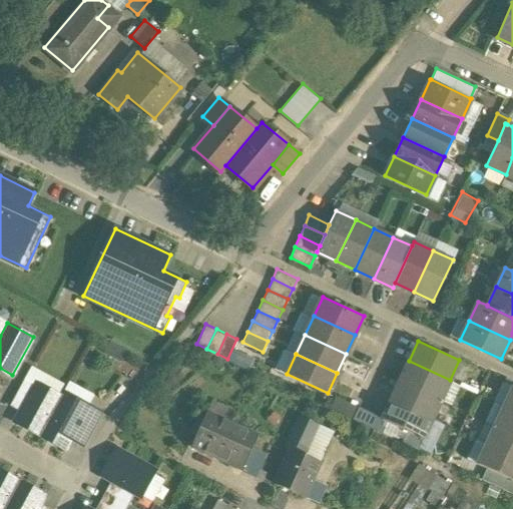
[(450,380),(409,361),(400,380),(441,399),(450,380)]
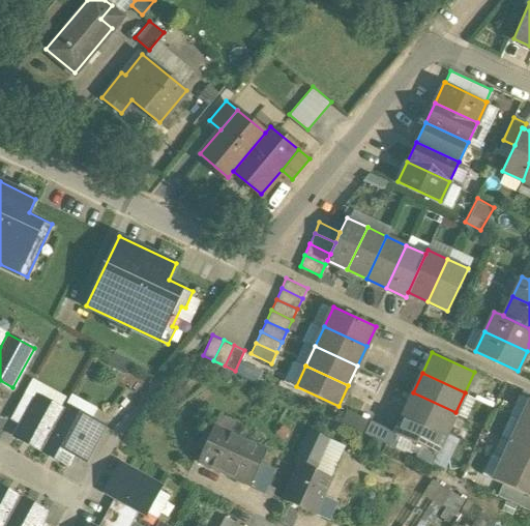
[(22,424),(37,396),(27,390),(11,418),(22,424)]
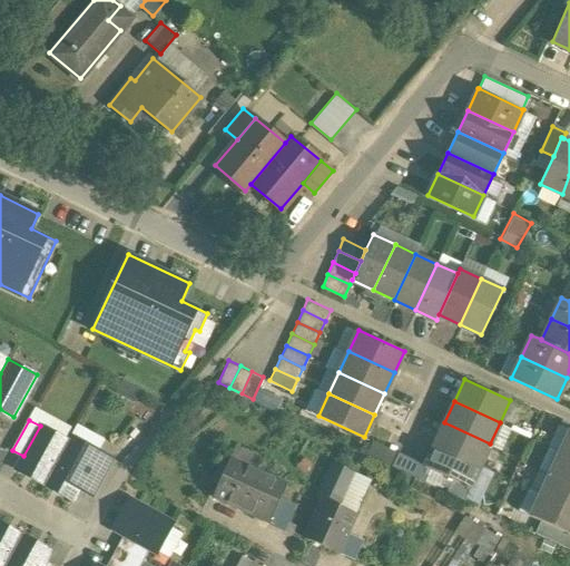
[(490,443),(444,422),(434,443),(480,465),(490,443)]
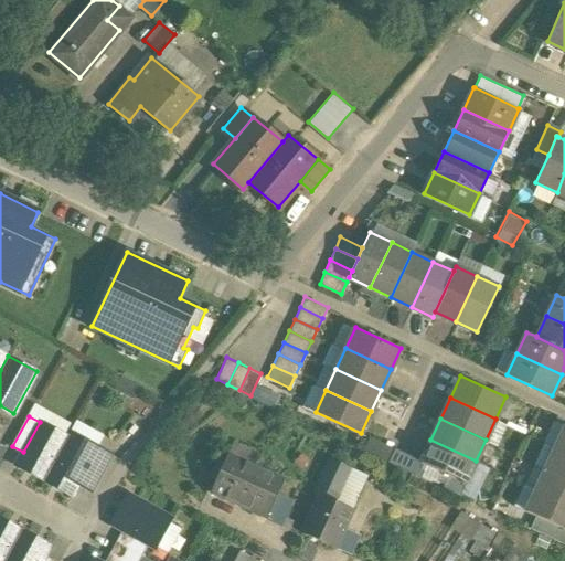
[(44,478),(67,437),(40,422),(23,452),(17,463),(44,478)]
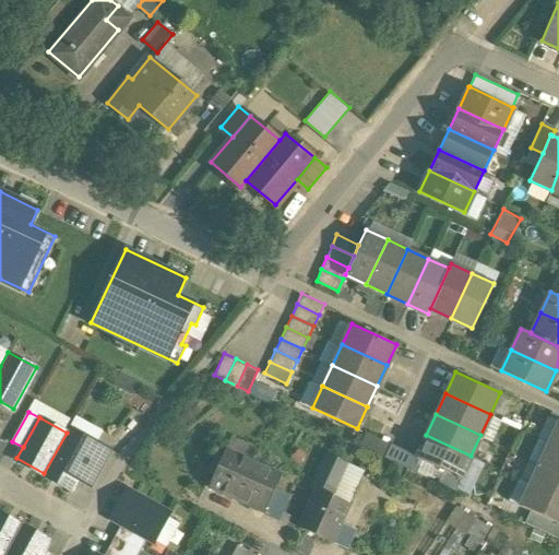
[(558,421),(549,443),(558,446),(558,421)]
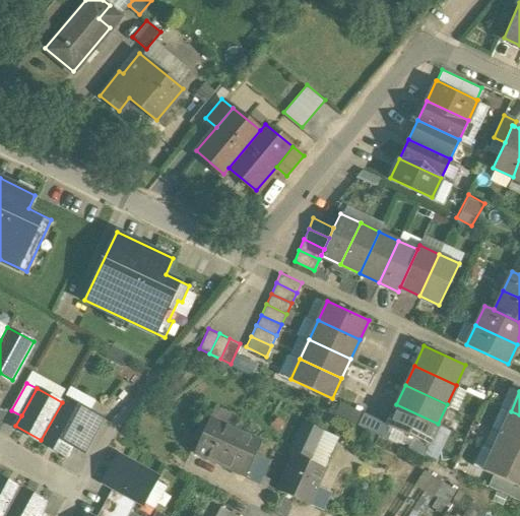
[(90,411),(64,397),(62,402),(41,440),(67,454),(72,444),(90,411)]
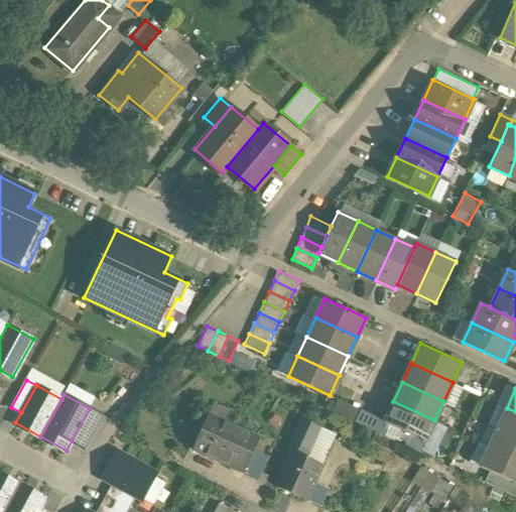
[(434,420),(393,401),(384,421),(425,440),(434,420)]
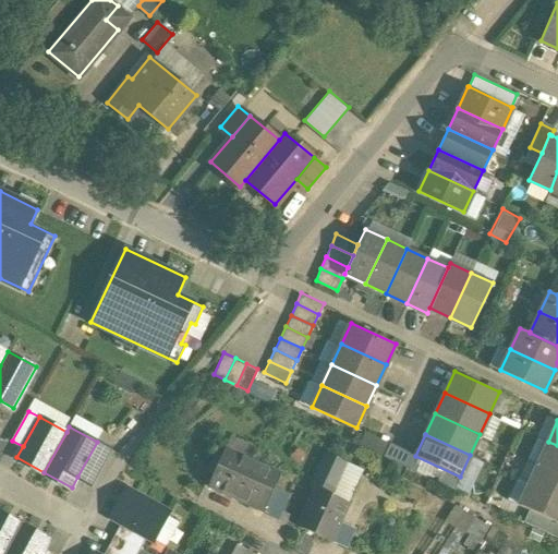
[(109,448),(97,442),(77,477),(89,483),(109,448)]
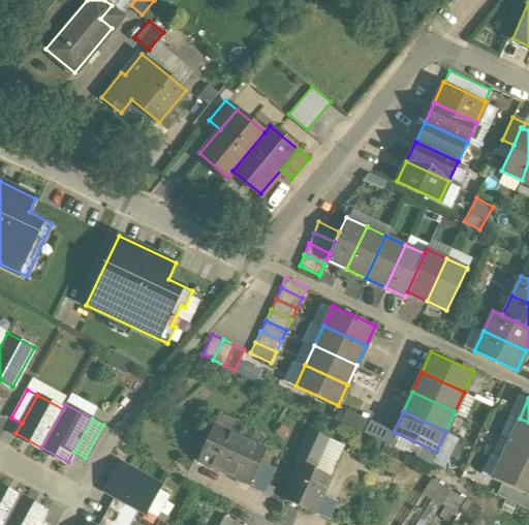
[(528,422),(520,419),(510,438),(528,445),(528,422)]
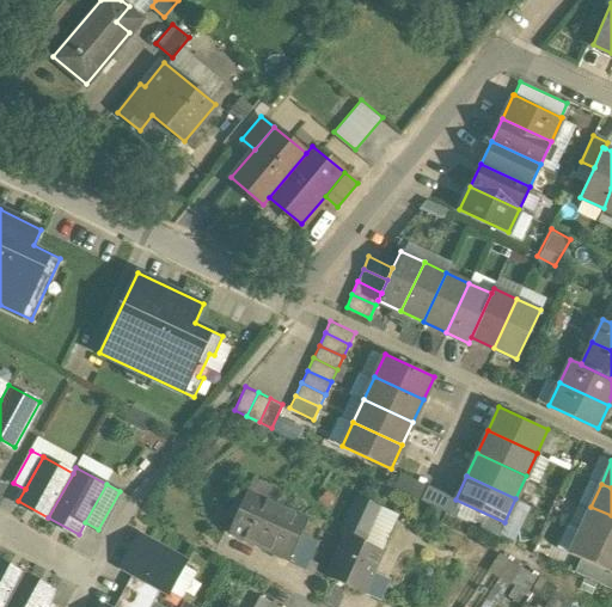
[(308,517),(249,490),(231,529),(291,558),(308,517)]
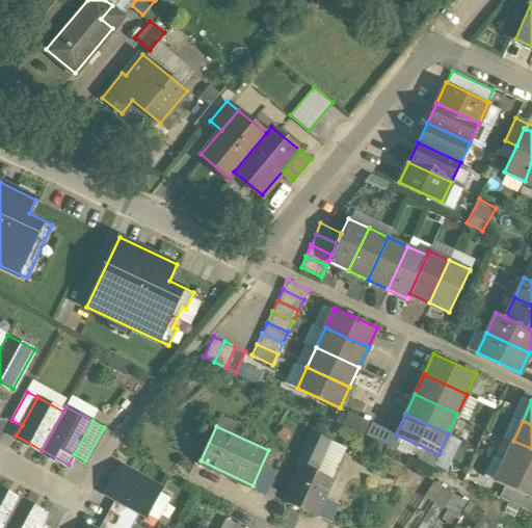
[(313,432),(296,464),(301,467),(301,466),(316,472),(331,442),(313,432)]
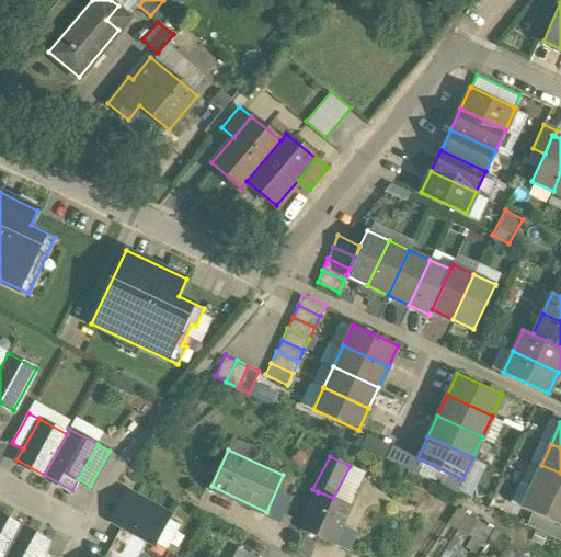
[(560,473),(541,465),(533,486),(560,499),(560,473)]
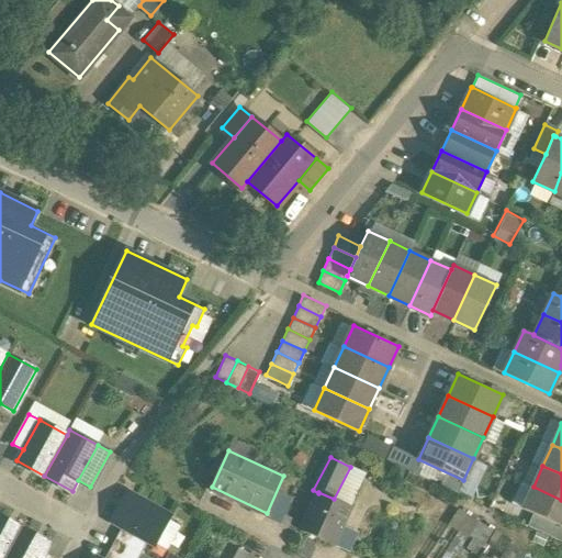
[(561,500),(534,487),(524,508),(561,525),(561,500)]
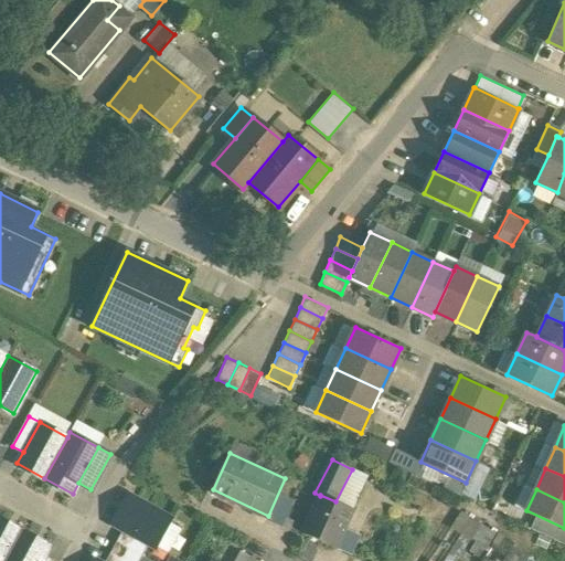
[(281,491),(268,517),(278,522),(291,497),(281,491)]
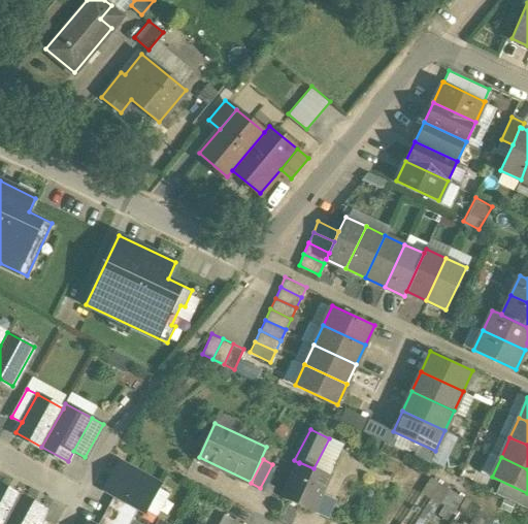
[(116,494),(144,510),(159,483),(119,462),(105,489),(116,494)]
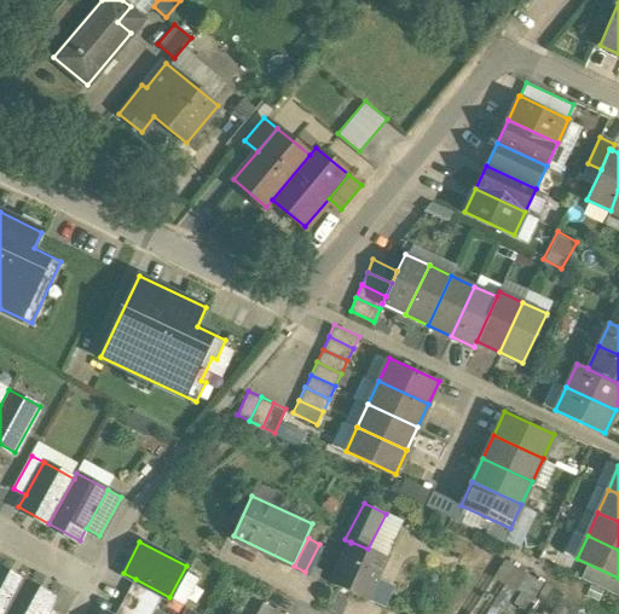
[(368,549),(351,542),(351,543),(333,581),(368,598),(387,559),(368,549)]
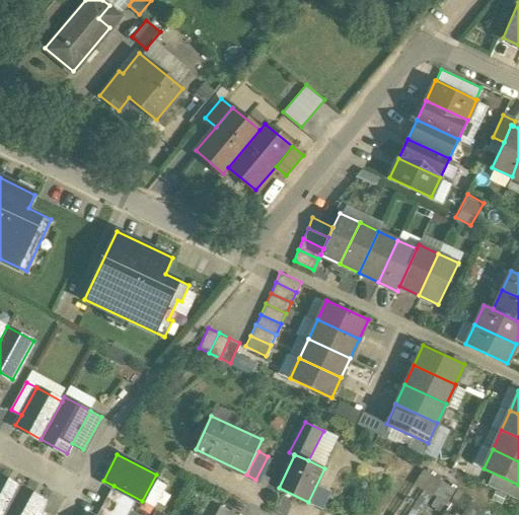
[(424,468),(394,512),(398,514),(417,514),(432,493),(441,480),(424,468)]
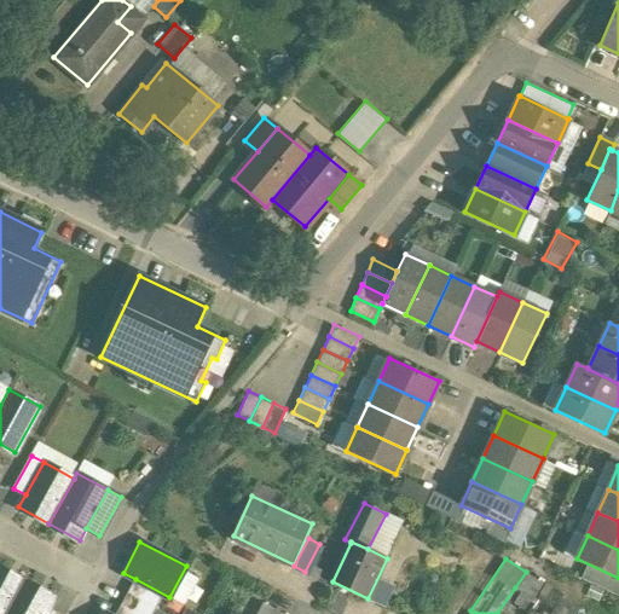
[(0,613),(4,613),(24,579),(0,566),(0,613)]
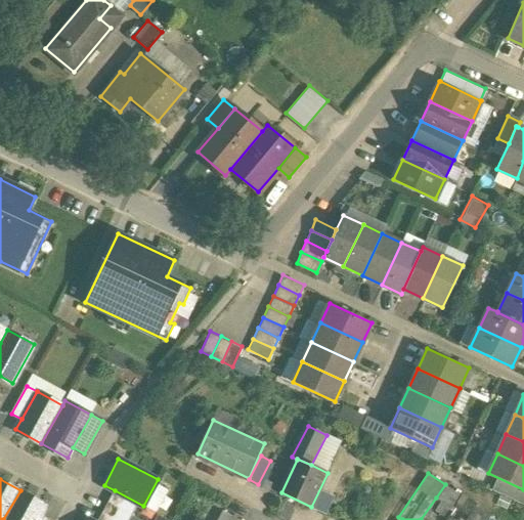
[(463,494),(445,484),(436,497),(441,501),(449,506),(448,507),(452,510),(463,494)]
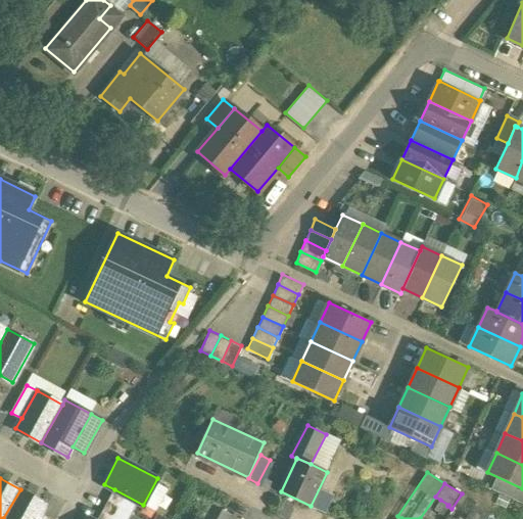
[(46,504),(20,489),(3,518),(37,518),(41,512),(46,504)]
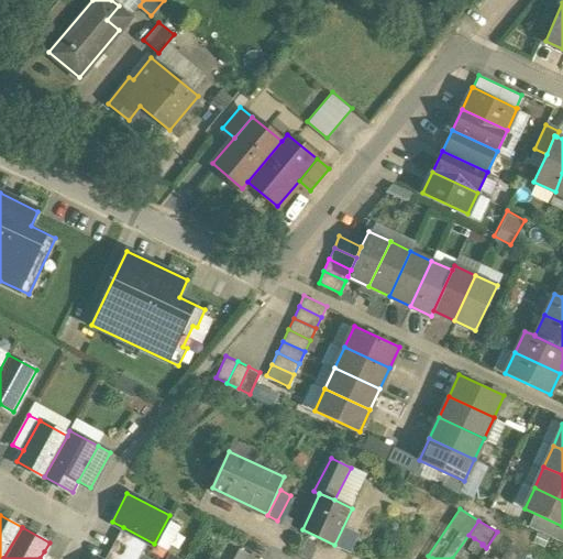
[(123,527),(117,539),(142,552),(148,540),(123,527)]
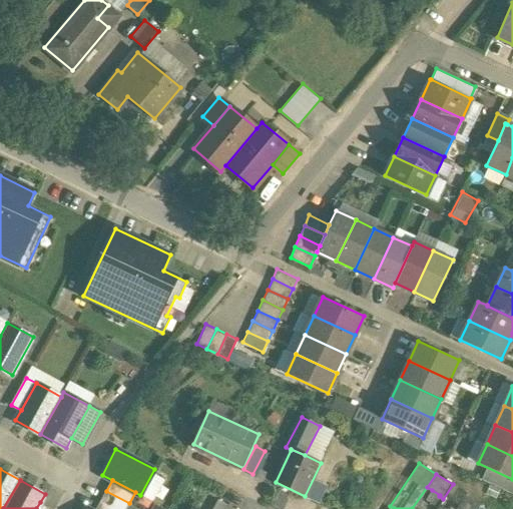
[(474,508),(479,502),(453,484),(443,499),(436,508),(474,508)]
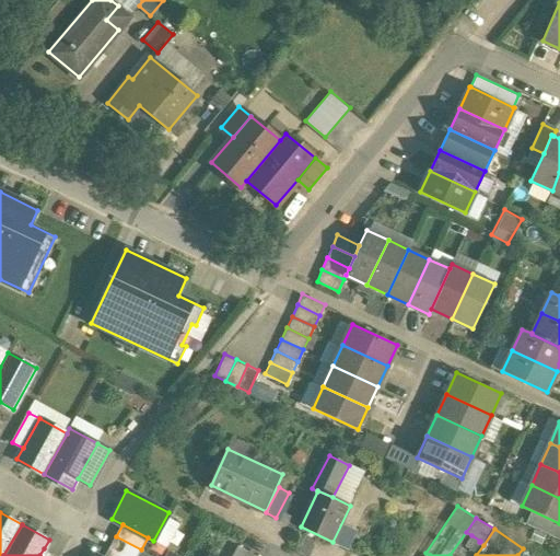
[(480,541),(471,535),(465,544),(474,551),(479,542),(480,541)]
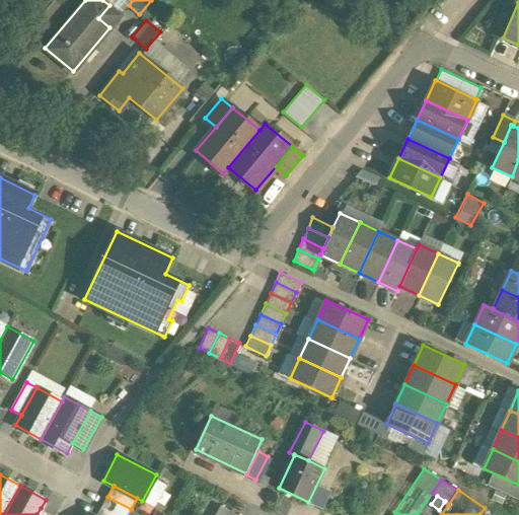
[(107,497),(101,507),(117,514),(127,514),(131,509),(107,497)]
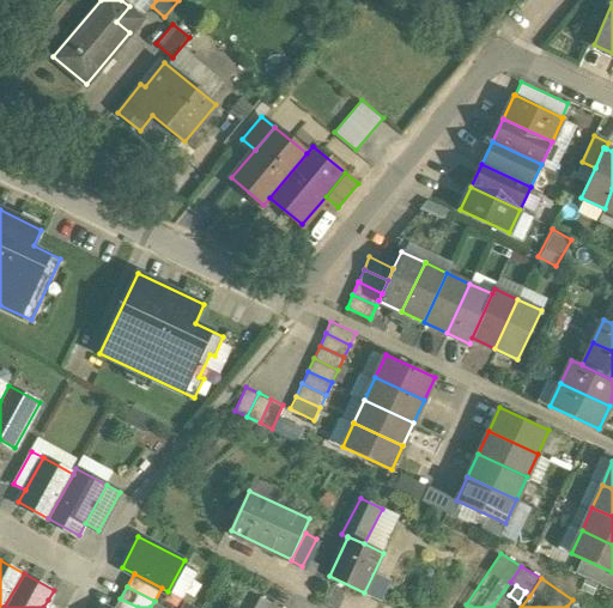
[(285,607),(261,595),(254,607),(285,607)]
